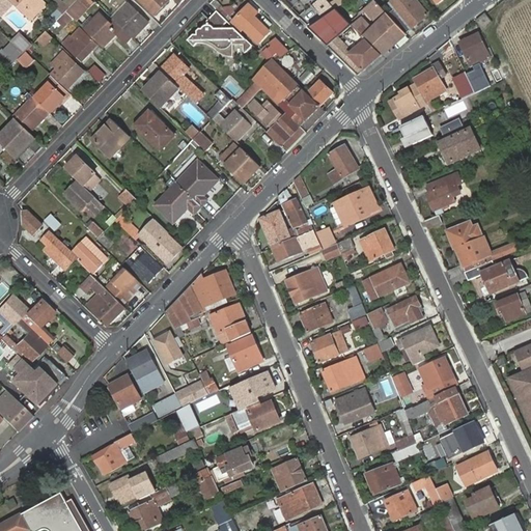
[(15,3),(31,19),(46,4),(42,0),(0,0),(0,17),(0,18),(15,3)]
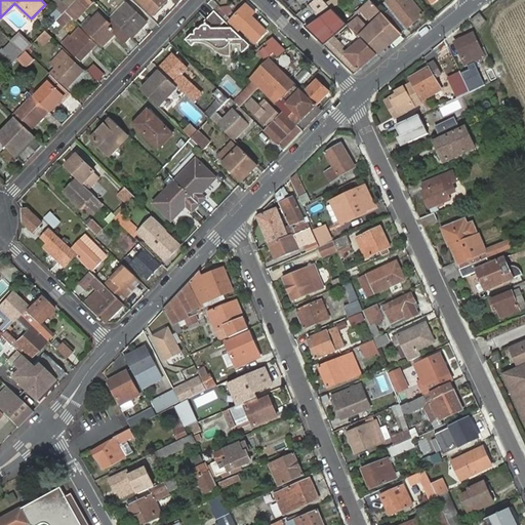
[(62,14),(64,12),(69,8),(63,2),(59,0),(54,0),(51,4),(62,14)]
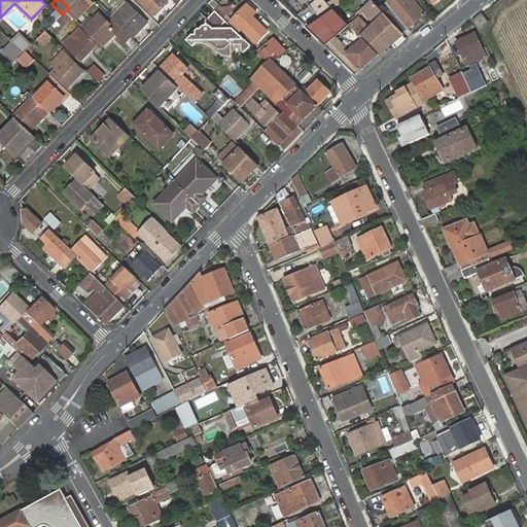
[(92,3),(88,0),(75,0),(70,6),(80,15),(92,3)]
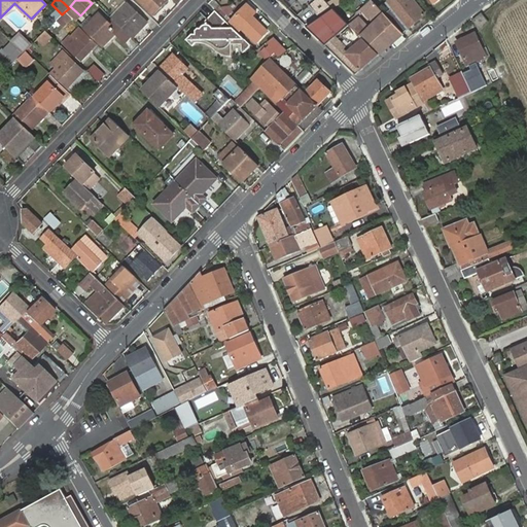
[(136,0),(152,15),(167,0),(136,0)]
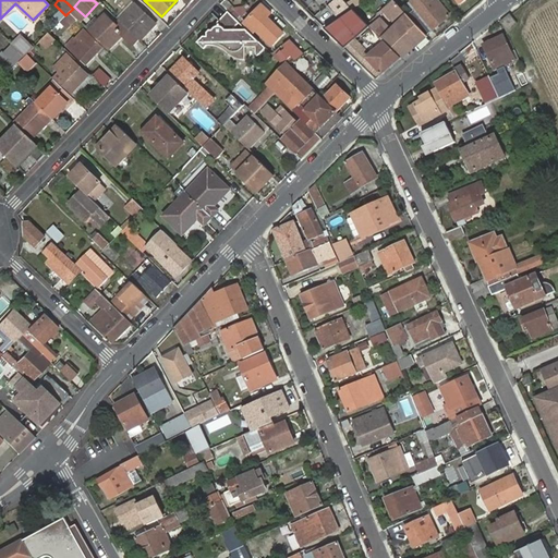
[(338,17),(352,9),(349,7),(342,0),(336,0),(328,9),(338,17)]
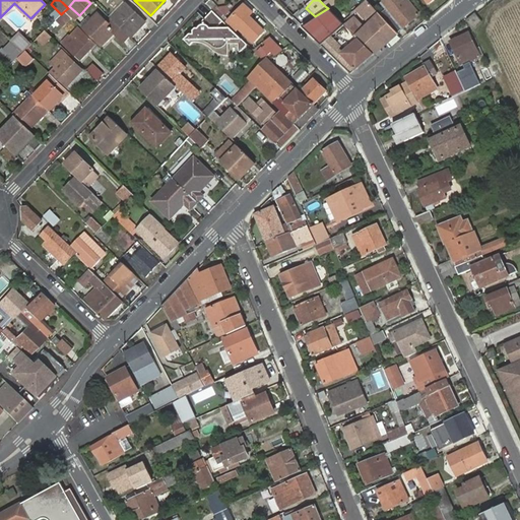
[(329,10),(345,0),(333,0),(325,6),(328,8),(329,10)]
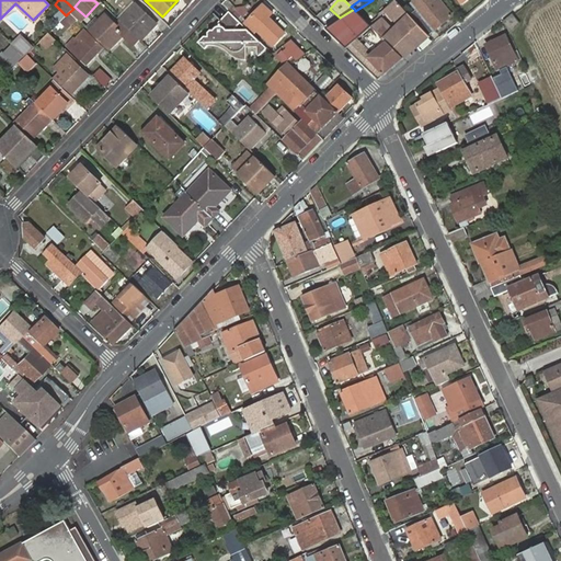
[(398,27),(410,15),(397,1),(395,0),(393,0),(379,11),(389,21),(390,20),(398,27)]
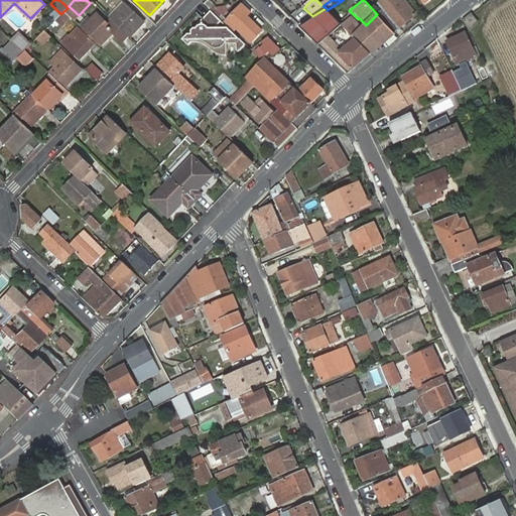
[(377,14),(394,32),(399,28),(379,4),(378,5),(374,0),(365,0),(365,1),(377,14)]
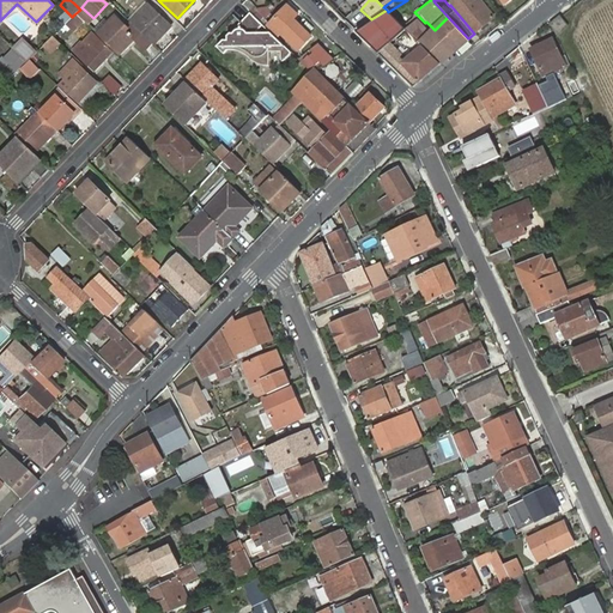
[(455,0),(450,5),(474,34),(493,18),(478,0),(455,0)]
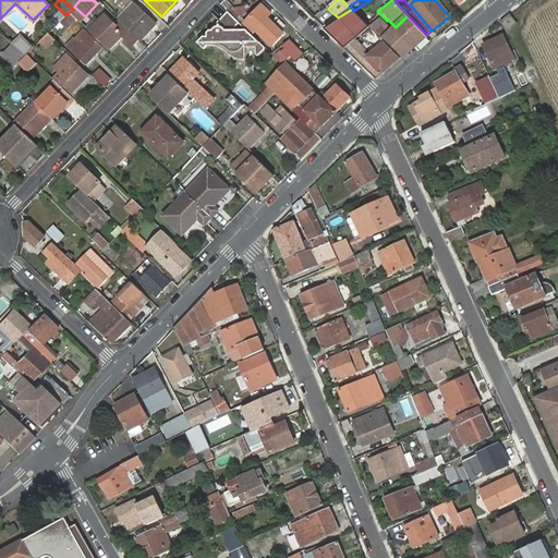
[(119,22),(136,3),(133,1),(117,19),(119,22)]
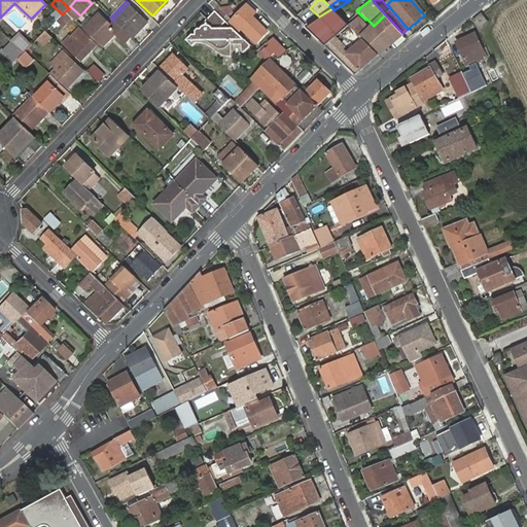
[(223,1),(217,12),(227,18),(234,7),(223,1)]
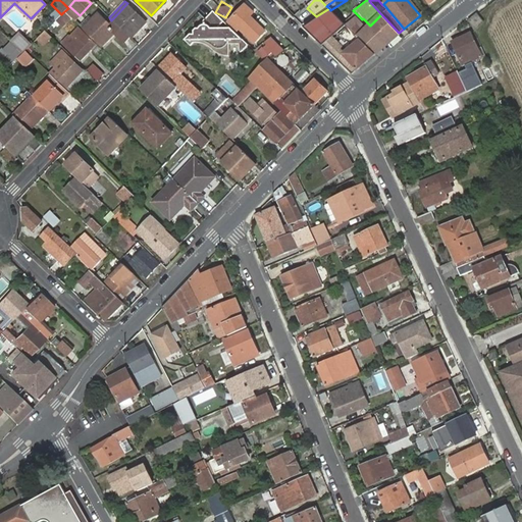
[(129,37),(132,39),(147,21),(127,3),(111,20),(129,37)]
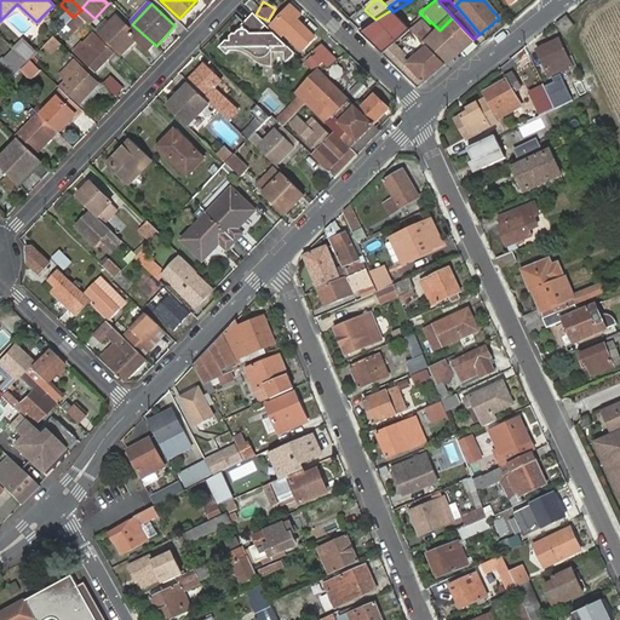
[(271,27),(281,36),(283,34),(302,51),(314,39),(296,21),(300,15),(291,5),(271,27)]
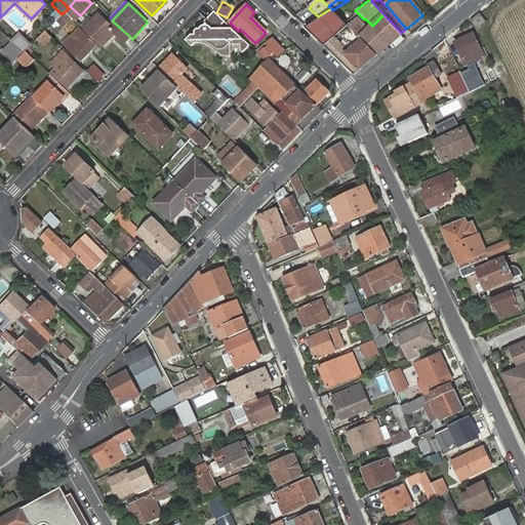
[(80,15),(70,6),(69,8),(64,12),(74,22),(80,15)]
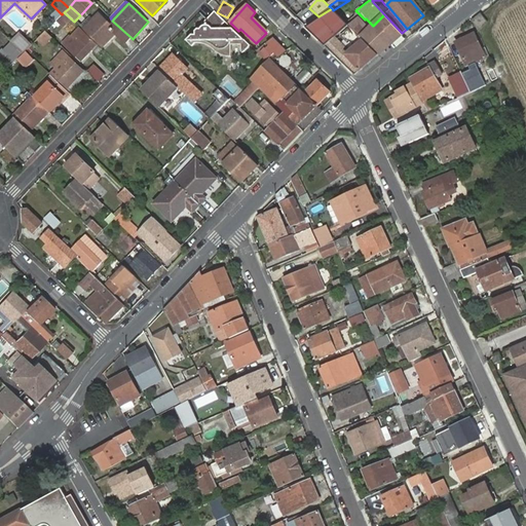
[(251,46),(215,11),(201,26),(200,30),(197,30),(195,32),(195,35),(191,36),(186,41),(192,46),(194,43),(195,43),(196,42),(198,42),(200,43),(207,45),(212,49),(213,50),(214,50),(218,53),(220,54),(223,57),(228,58),(231,58),(230,45),(240,45),(241,54),(245,52),(249,48),(251,46)]
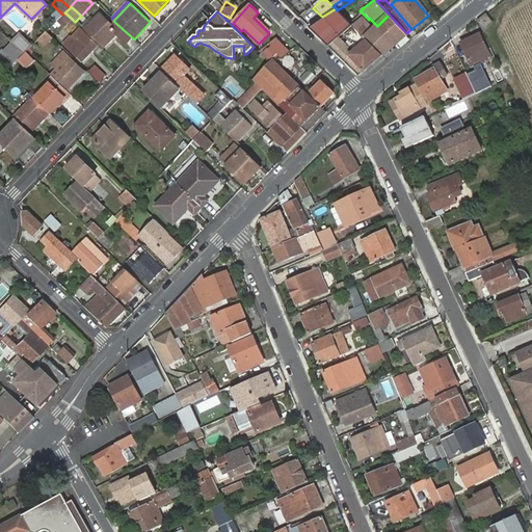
[(339,38),(353,26),(338,11),(311,29),(329,46),(339,38)]
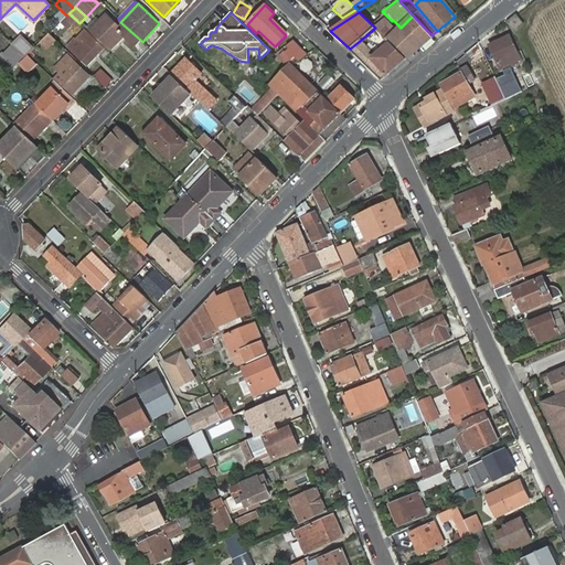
[(523,23),(518,16),(516,14),(507,22),(514,31),(523,23)]
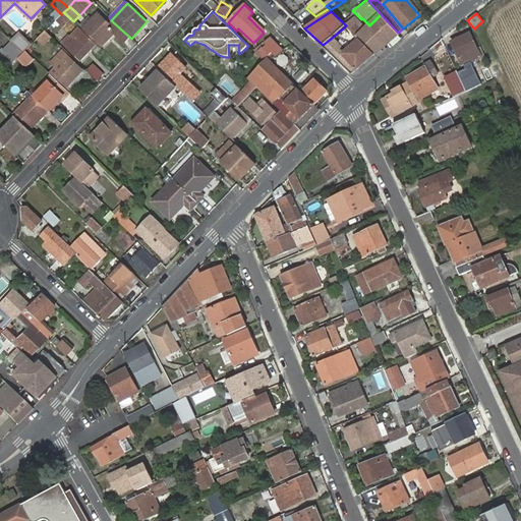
[(123,42),(129,37),(111,20),(107,24),(97,14),(81,30),(101,47),(114,34),(123,42)]
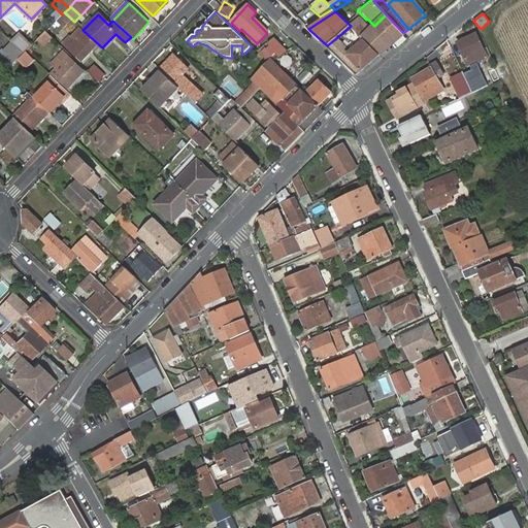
[(381,55),(404,34),(403,33),(386,14),(374,26),(362,37),(364,39),(381,55)]
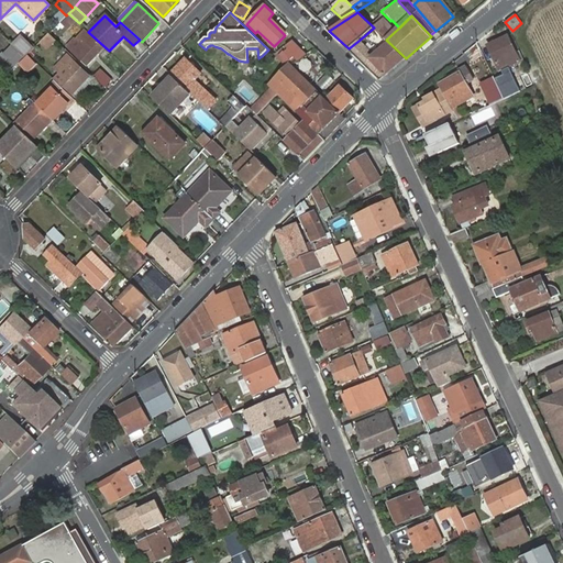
[(383,35),(383,36),(387,33),(377,23),(374,28),(383,35)]
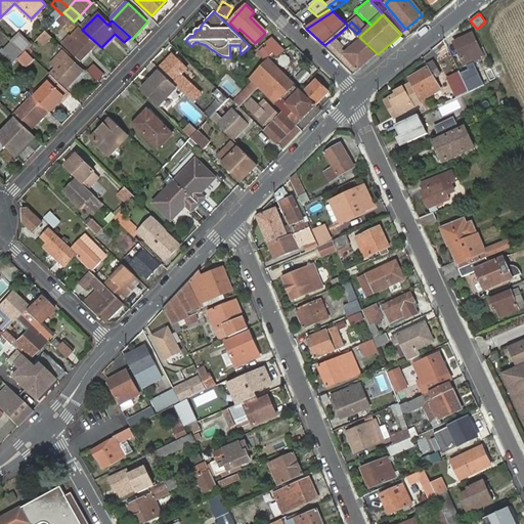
[(74,41),(67,48),(80,61),(96,45),(79,29),(71,37),(74,41)]
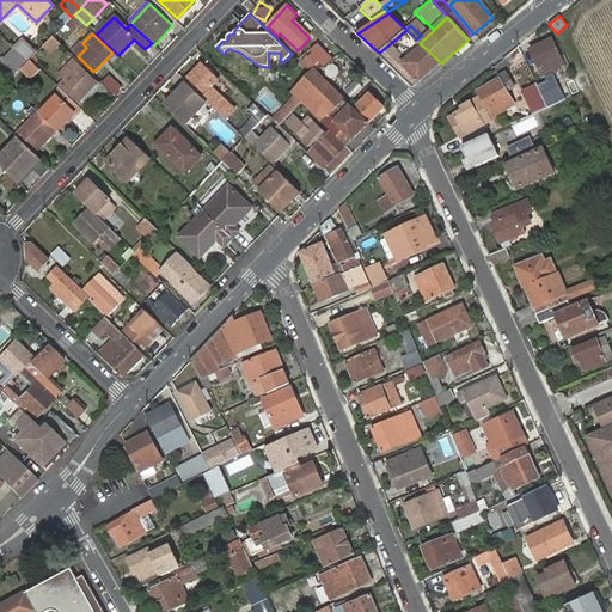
[(53,36),(41,46),(48,55),(60,44),(53,36)]
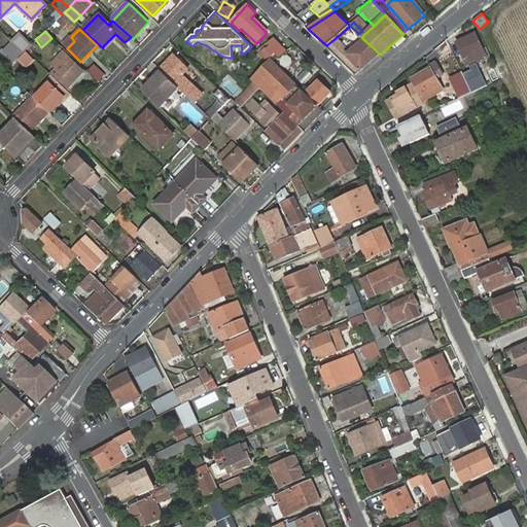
[(60,32),(54,37),(58,42),(64,36),(60,32)]
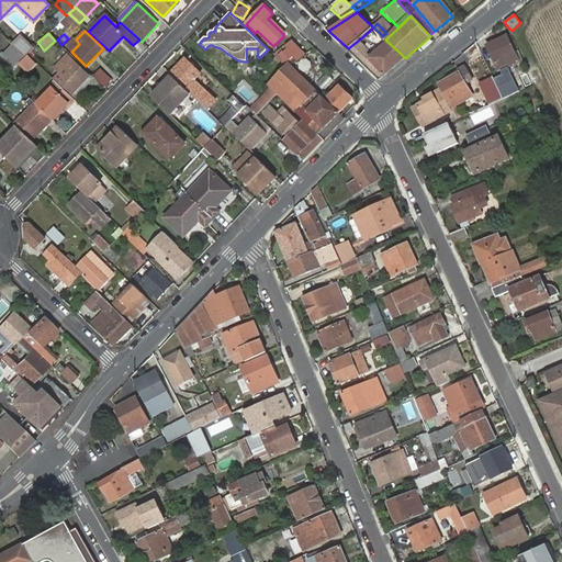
[(382,47),(388,42),(385,40),(382,36),(382,35),(375,42),(382,47)]
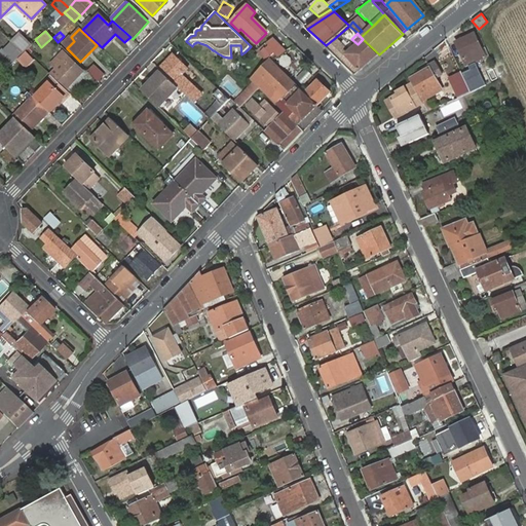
[(456,42),(465,63),(468,62),(467,59),(482,50),(474,33),(456,42)]
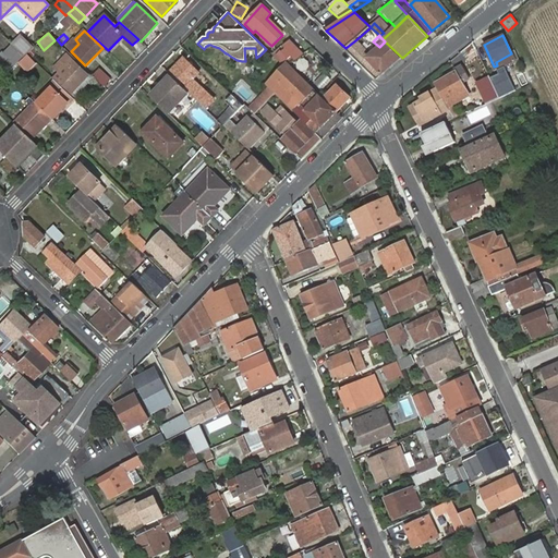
[(21,36),(11,46),(24,58),(34,48),(21,36)]
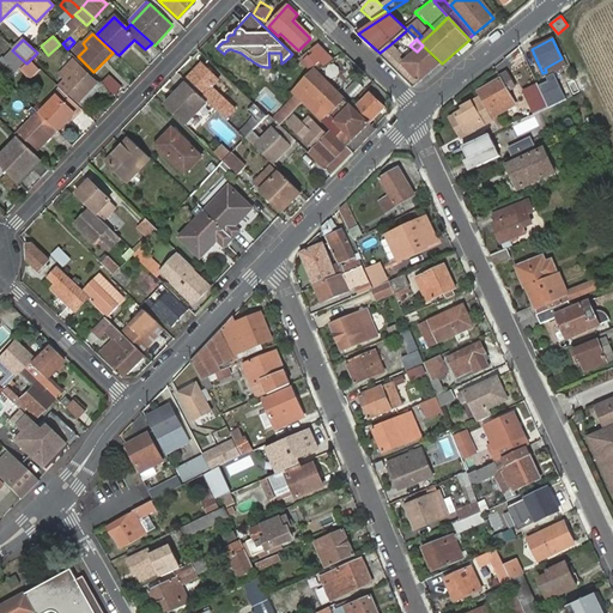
[(320,62),(329,55),(323,47),(320,42),(310,50),(313,54),(305,60),(308,64),(305,66),(310,71),(320,62)]
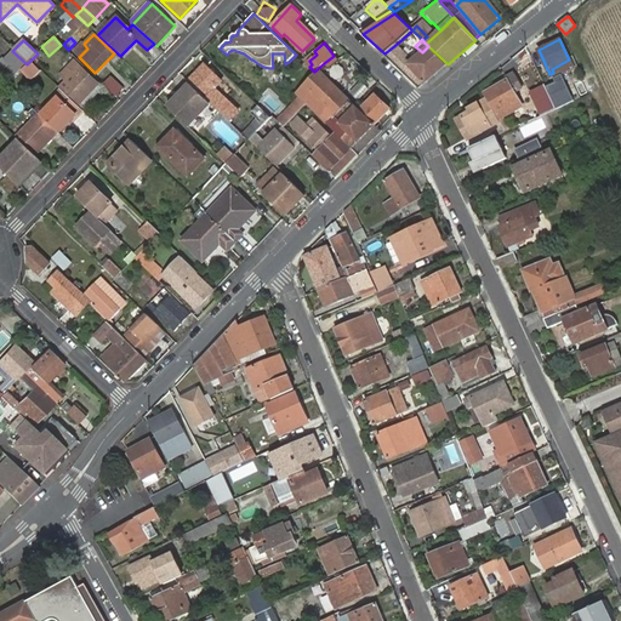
[(420,89),(448,64),(428,46),(422,52),(412,61),(396,45),(385,53),(420,89)]
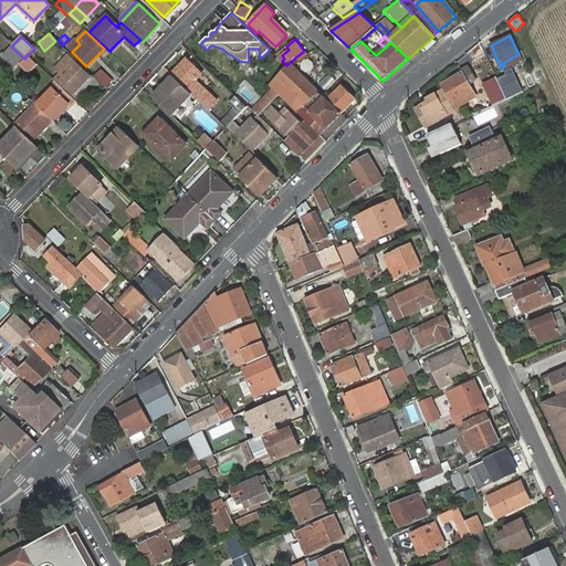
[(8,60),(2,66),(9,73),(23,59),(10,46),(2,54),(8,60)]
